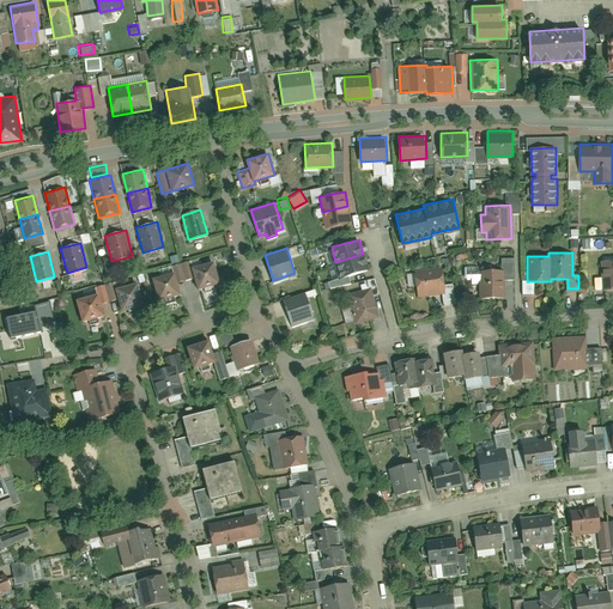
[(335,262),(340,278),(368,269),(363,254),(335,262)]
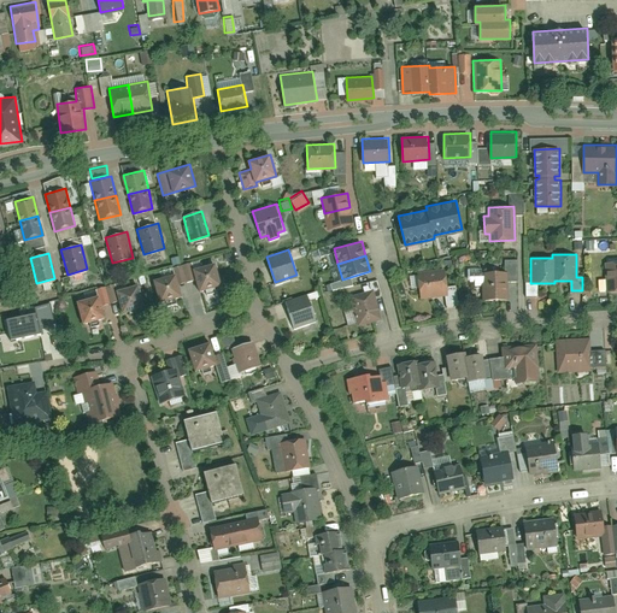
[(606,290),(616,290),(616,260),(604,261),(606,290)]
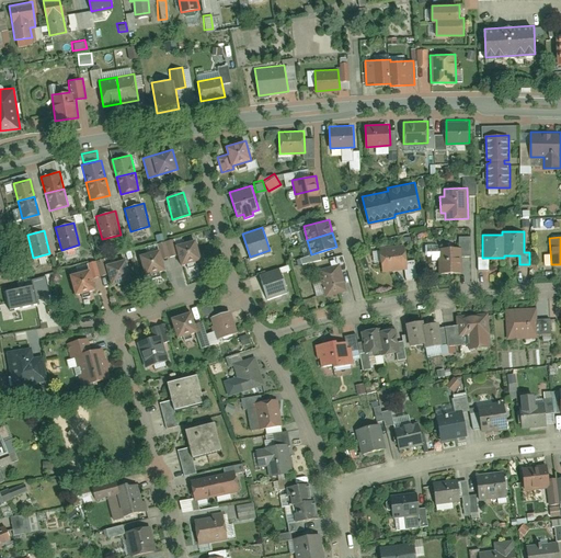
[(196,240),(175,246),(181,264),(202,259),(196,240)]
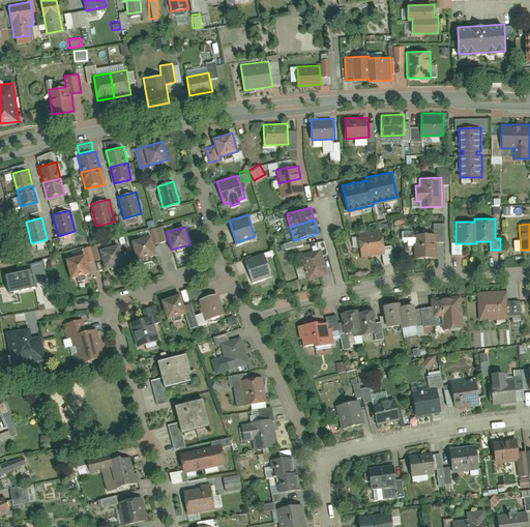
[(381,230),(358,233),(361,255),(381,253),(382,263),(394,262),(392,244),(383,245),(381,230)]
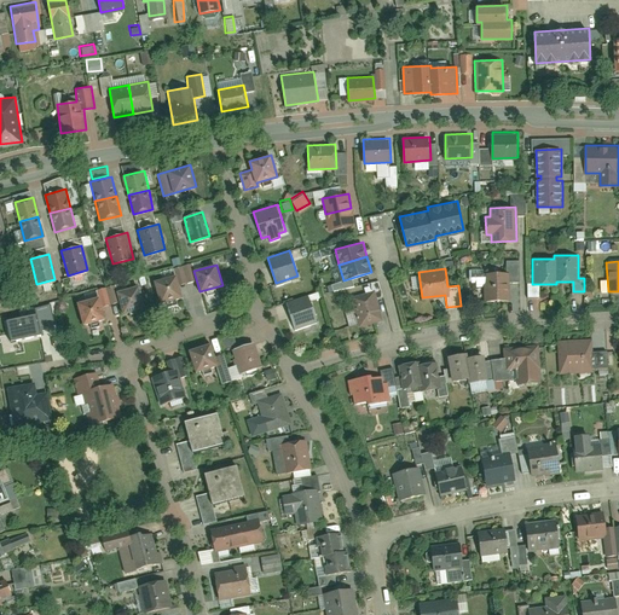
[(484,272),(485,301),(508,300),(508,272),(484,272)]
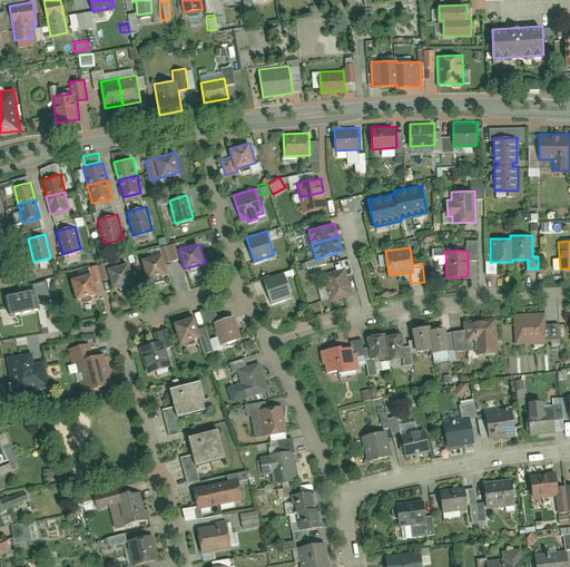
[(163,253),(141,258),(147,279),(168,273),(163,253)]
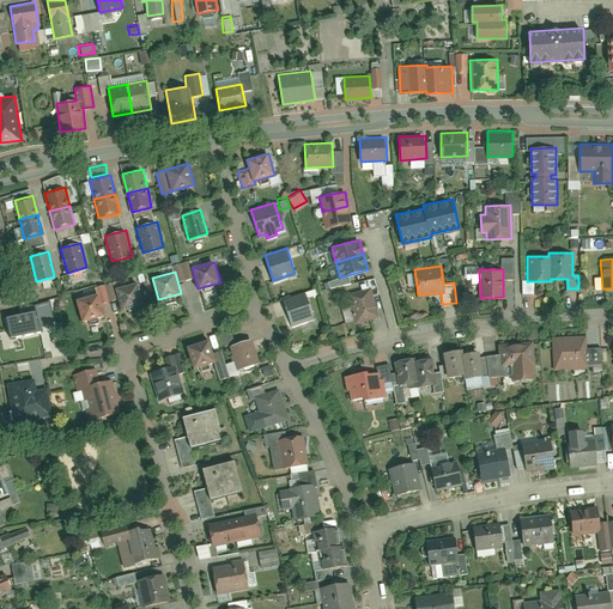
[(138,282),(116,288),(122,310),(144,304),(138,282)]
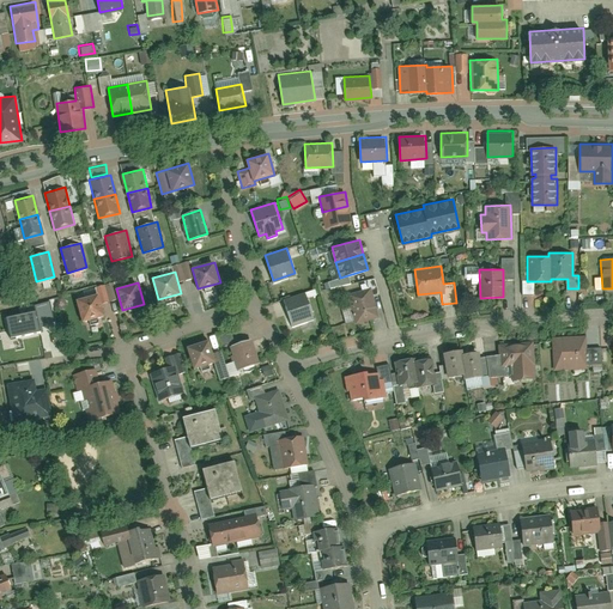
[(377,315),(370,287),(349,293),(357,321),(377,315)]
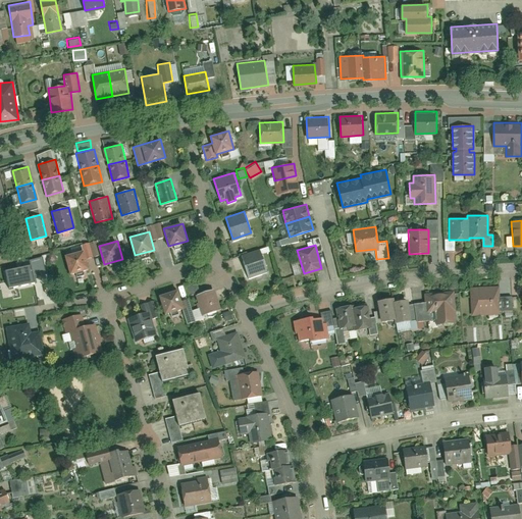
[(261,248),(241,254),(248,277),(268,272),(261,248)]
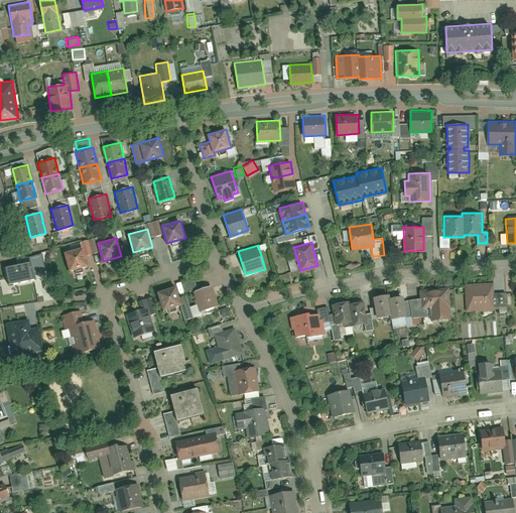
[(83,247),(65,252),(69,270),(88,265),(83,247)]
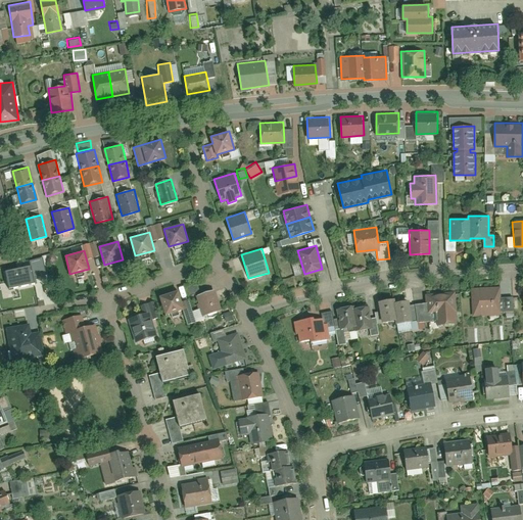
[(8,288),(35,282),(31,265),(4,270),(8,288)]
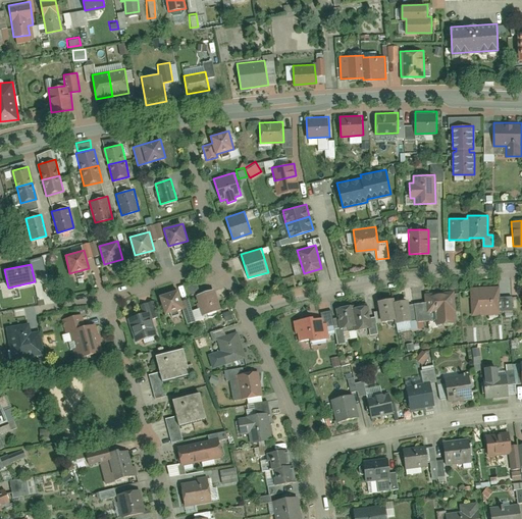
[(500,313),(499,286),(470,287),(471,314),(500,313)]
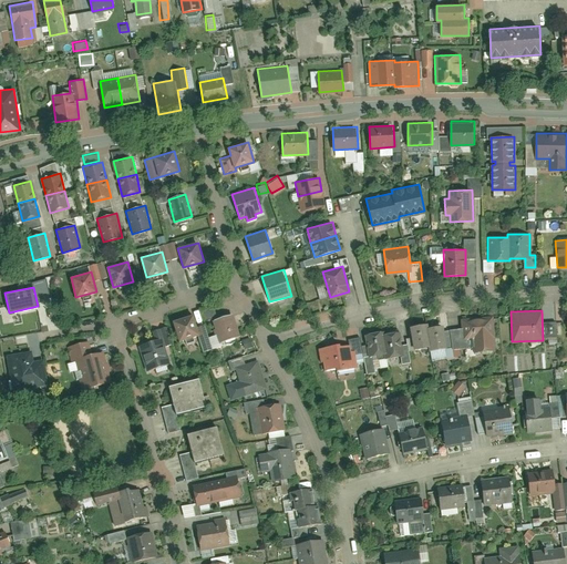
[(193,314),(173,320),(179,341),(199,336),(193,314)]
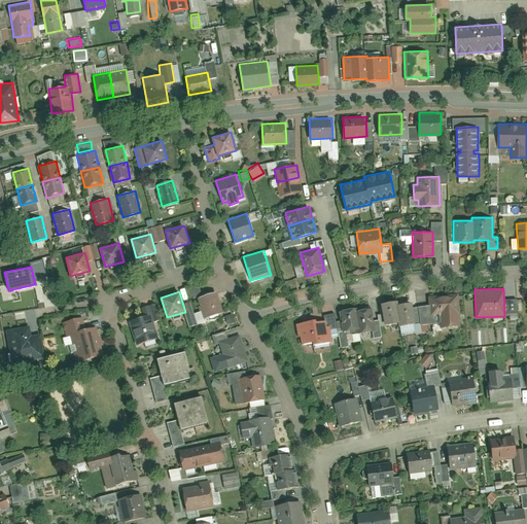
[(224,311),(217,291),(198,298),(205,317),(224,311)]
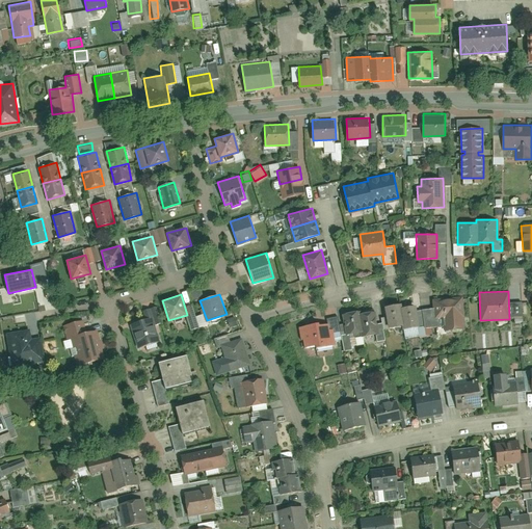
[(464,328),(462,295),(433,297),(434,316),(444,315),(445,329),(464,328)]
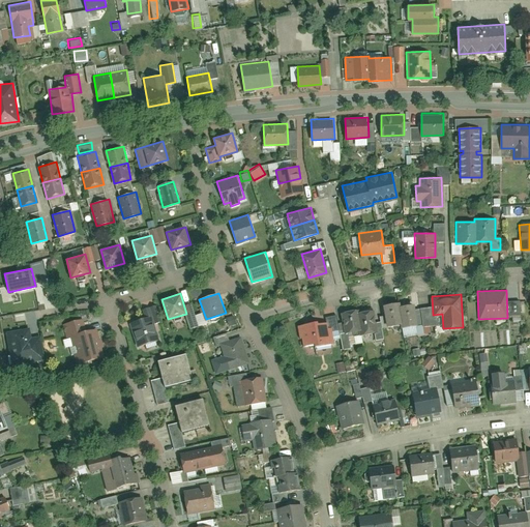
[(0,323),(12,313),(3,302),(0,304),(0,323)]
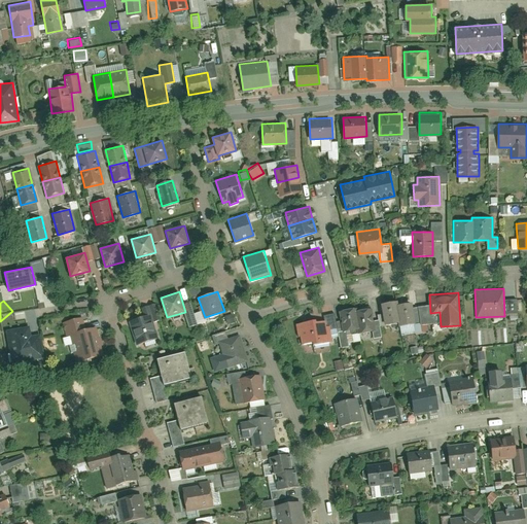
[(416,322),(413,303),(399,305),(398,301),(381,304),(385,324),(398,321),(398,325),(416,322)]
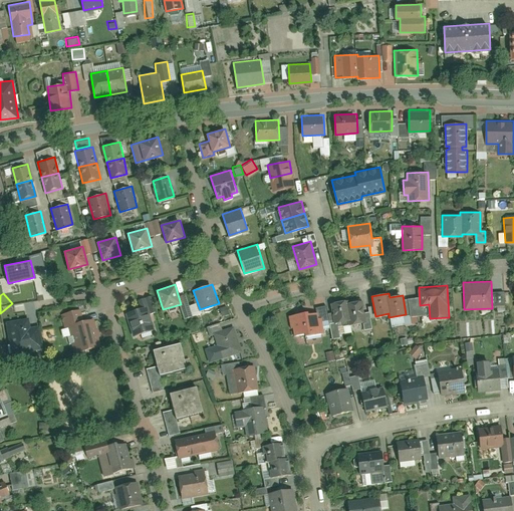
[(142,307),(126,312),(134,335),(155,328),(150,312),(156,310),(151,295),(139,299),(142,307)]
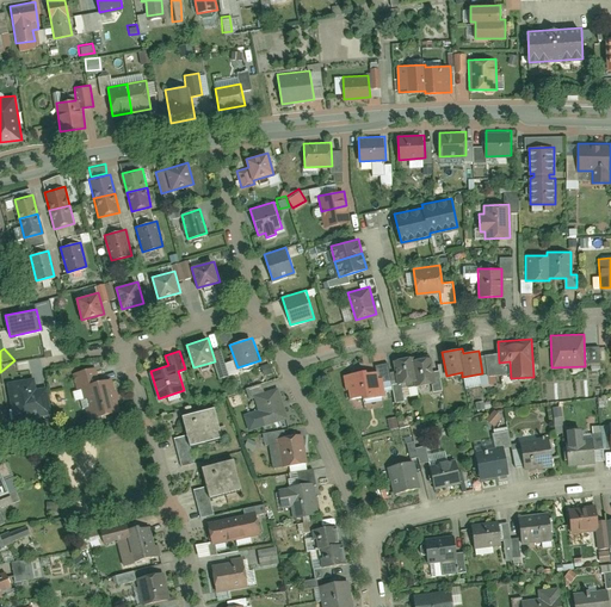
[(434,382),(431,357),(415,360),(414,355),(394,359),(397,382),(414,379),(415,384),(434,382)]
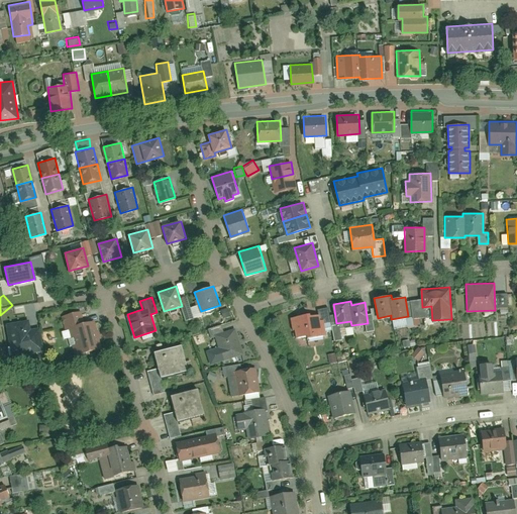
[(101,347),(95,320),(83,322),(81,310),(61,315),(64,327),(70,326),(76,352),(101,347)]
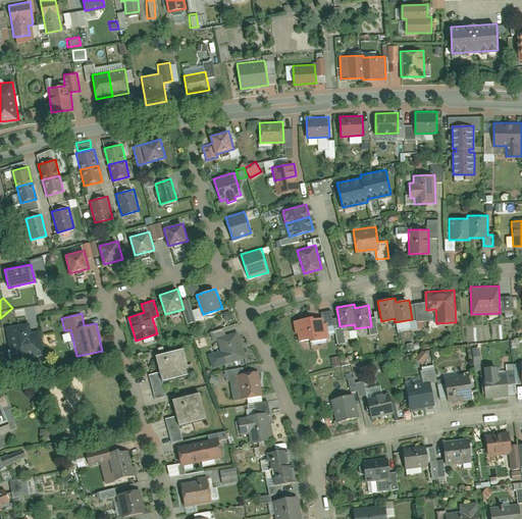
[(312,316),(292,320),(294,332),(298,332),(299,341),(310,339),(310,342),(330,339),(327,321),(324,322),(323,317),(313,319),(312,316)]
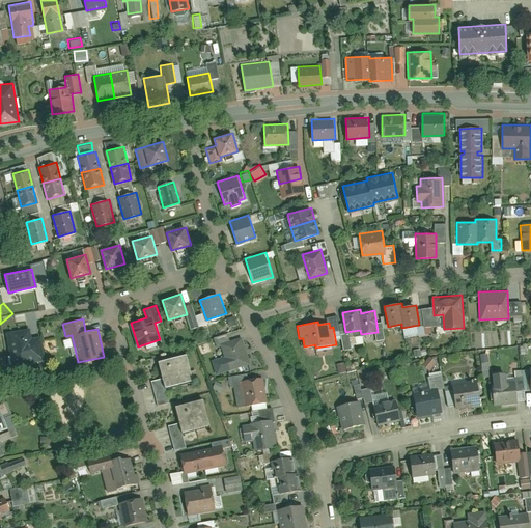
[(29,327),(6,331),(11,365),(45,359),(40,335),(30,337),(29,327)]
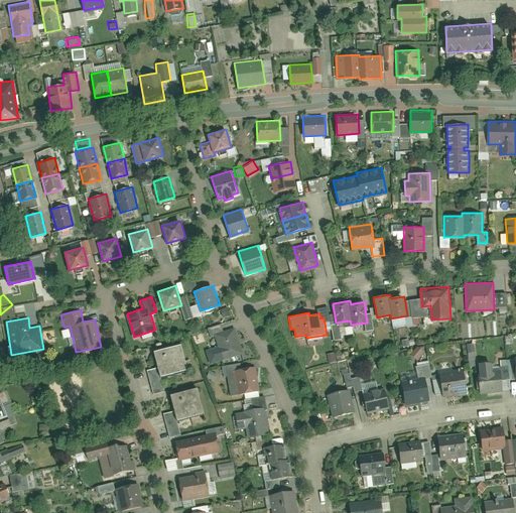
[(243,352),(235,327),(214,333),(222,359),(243,352)]
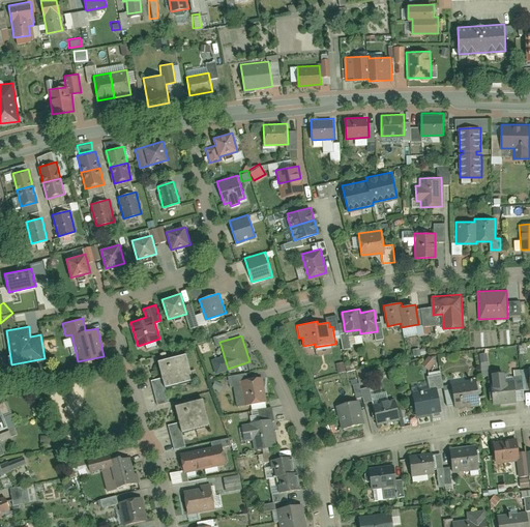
[(162,376),(150,379),(157,404),(169,401),(166,387),(193,380),(185,354),(157,361),(162,376)]
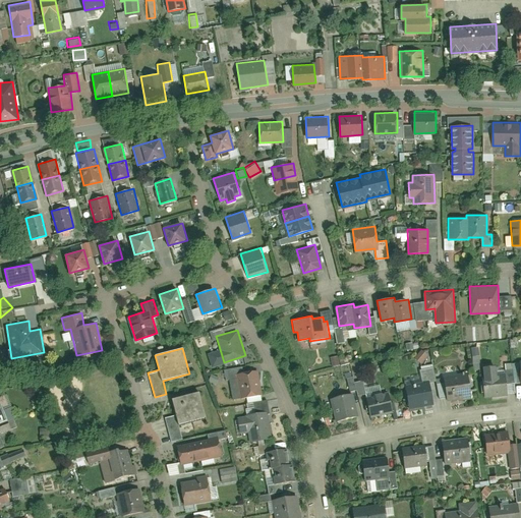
[(414,357),(417,361),(426,354),(423,350),(414,357)]
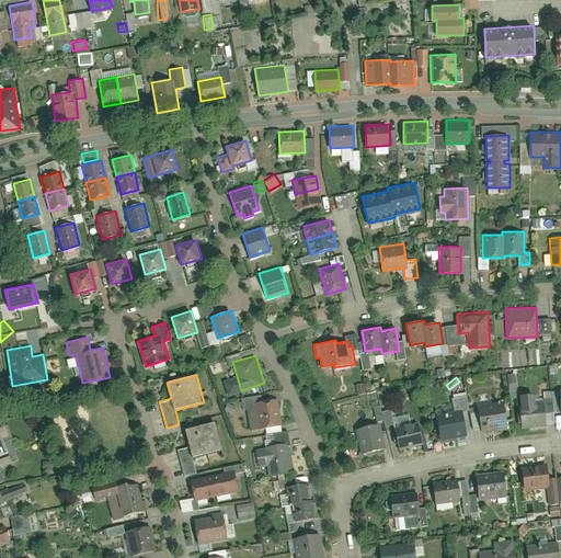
[(547,424),(545,401),(536,402),(536,394),(519,396),(523,426),(547,424)]
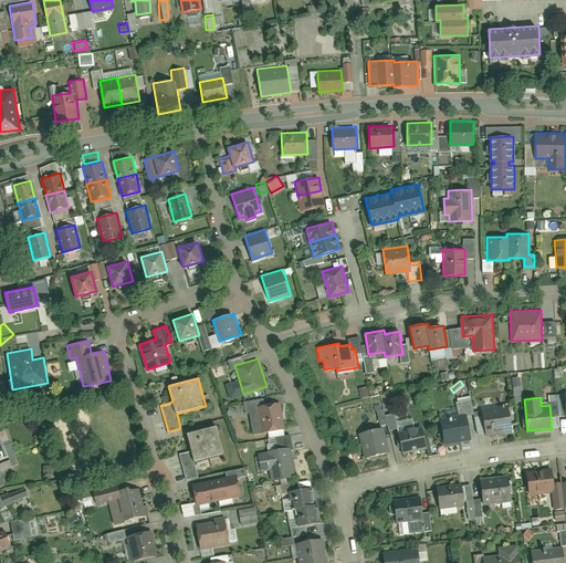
[(284,427),(280,402),(258,406),(261,431),(284,427)]
